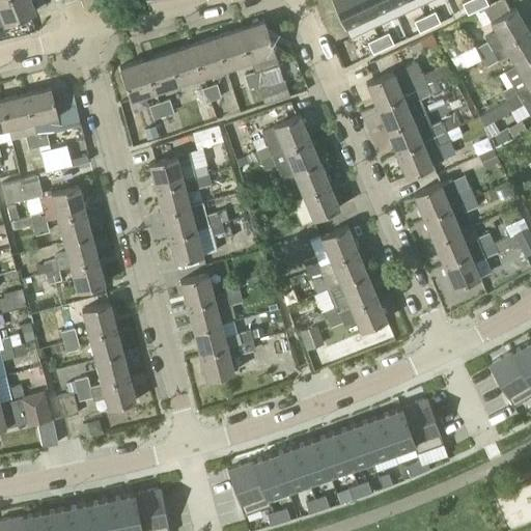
[(0,0),(0,25),(4,24),(36,11),(31,0),(0,0)]
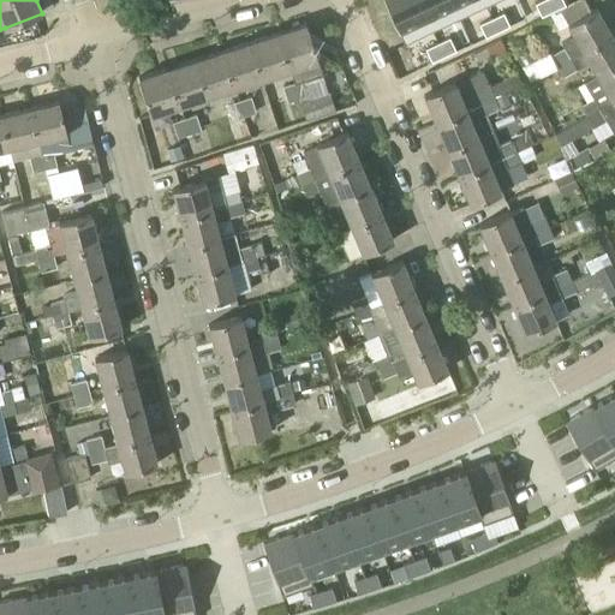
[(417,0),(383,0),(405,45),(433,31),(417,0)]
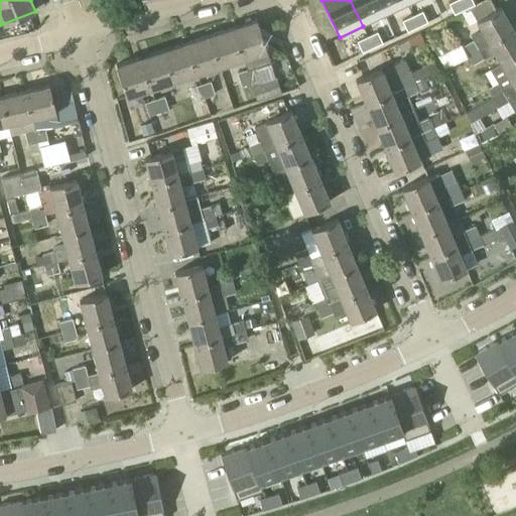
[(378,0),(350,0),(363,26),(385,15),(378,0)]
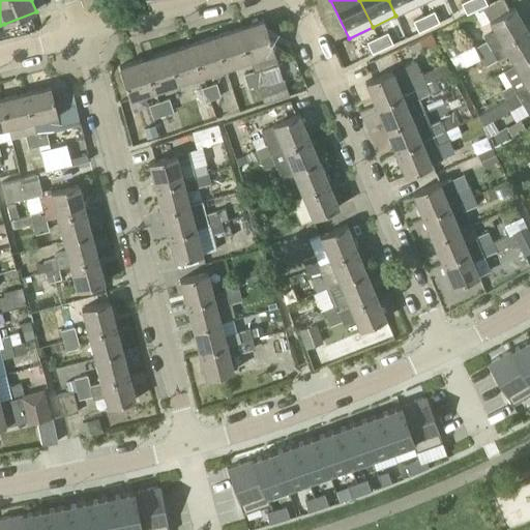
[(416,0),(388,0),(395,16),(419,5),(416,0)]
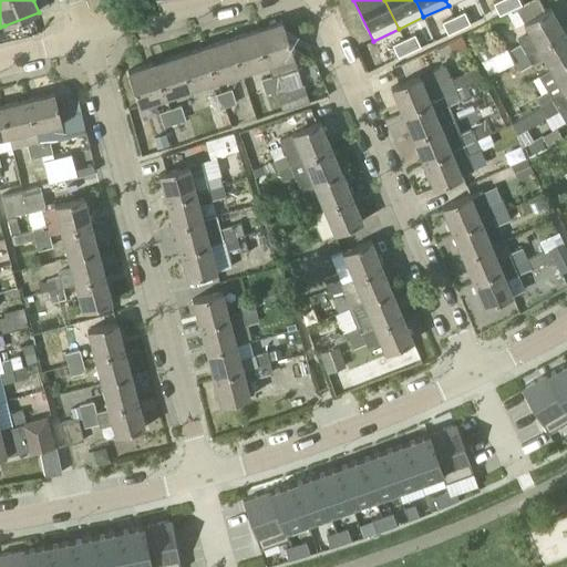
[(505,0),(500,0),(494,3),(500,16),(511,10),(505,0)]
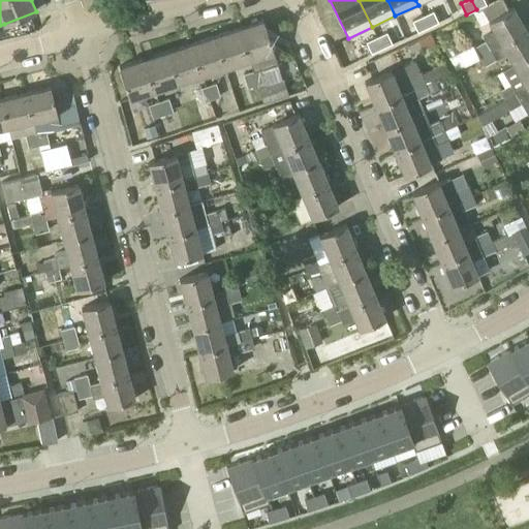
[(485,0),(471,0),(476,9),(487,4),(485,0)]
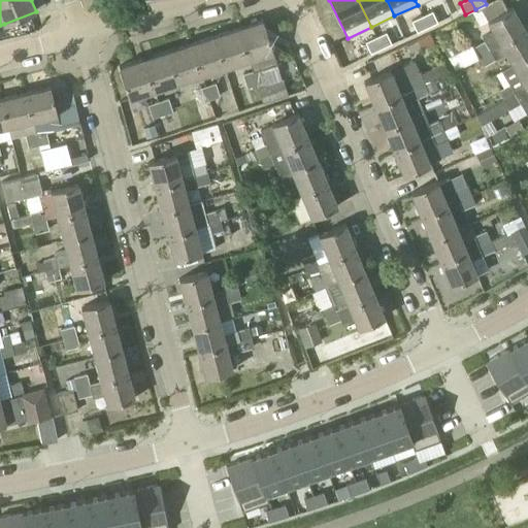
[(486,40),(473,46),(479,56),(526,29),(513,6),(488,22),(493,32),(484,37),(486,40)]
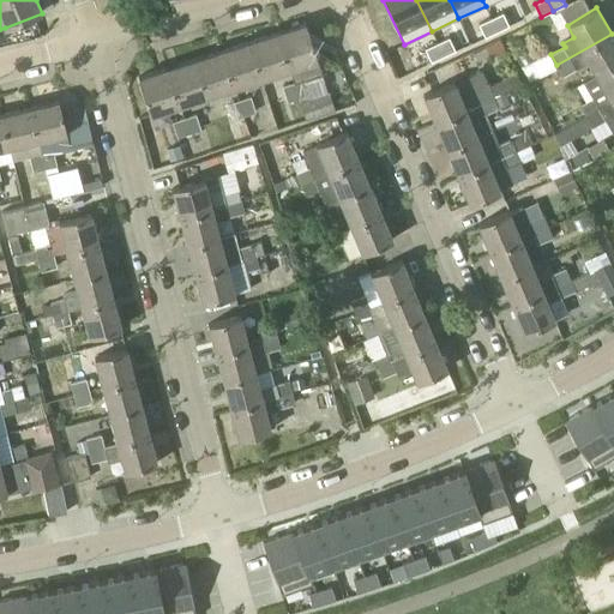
[(503,12),(491,18),(498,31),(510,25),(503,12)]
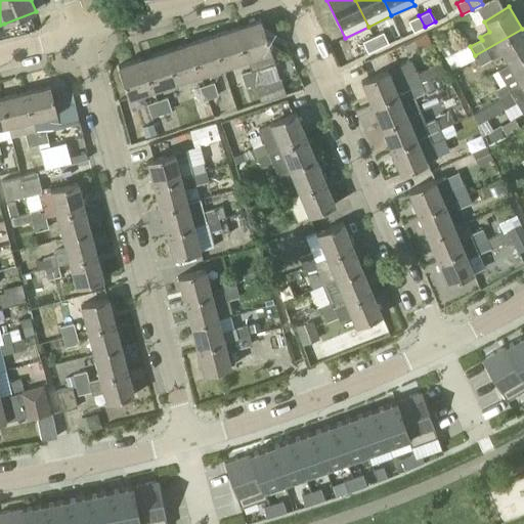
[(419,15),(408,20),(415,32),(425,27),(419,15)]
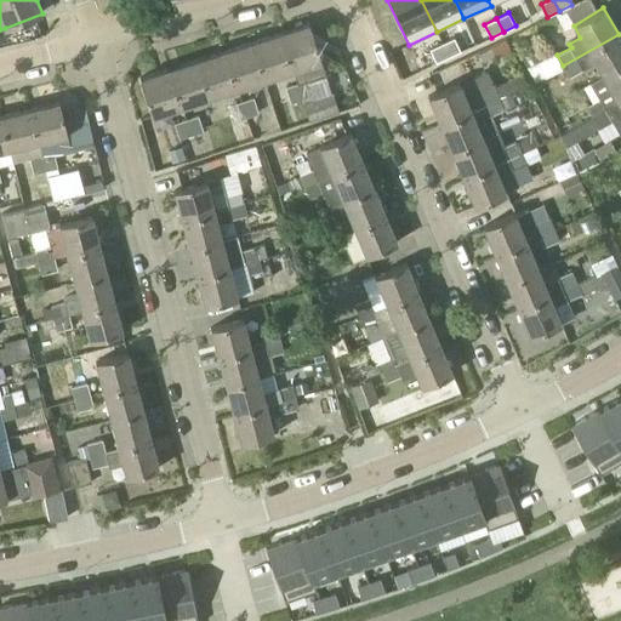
[(280,33),(292,70),(297,85),(302,100),(303,100),(305,103),(331,95),(326,75),(309,23),(280,33)]
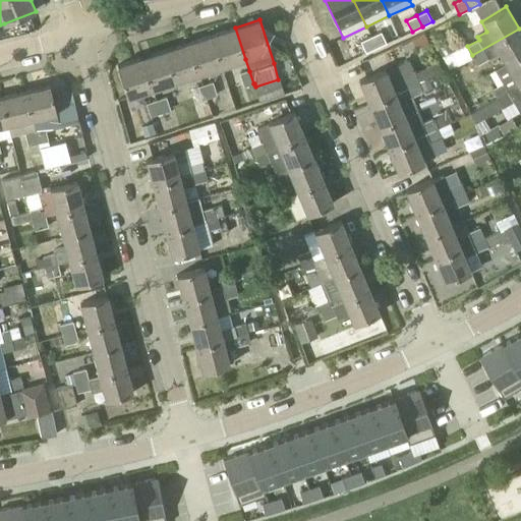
[(222,67),(245,59),(235,27),(212,35),(222,67)]
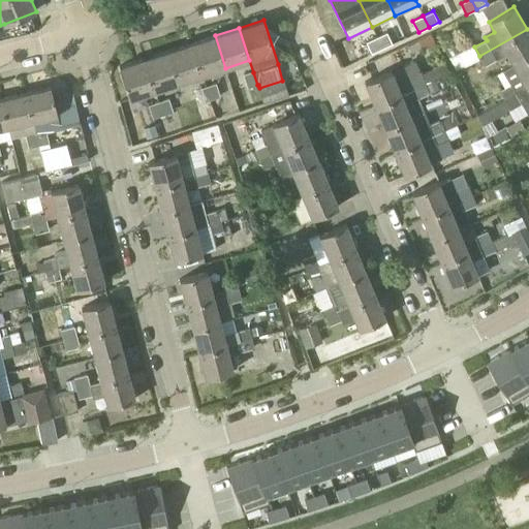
[(528,56),(528,33),(527,29),(479,56),(485,65),(506,53),(514,65),(528,56)]
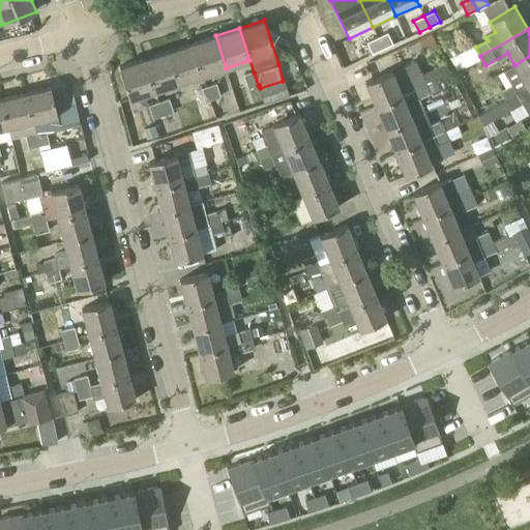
[(388,32),(378,37),(383,49),(393,43),(388,32)]
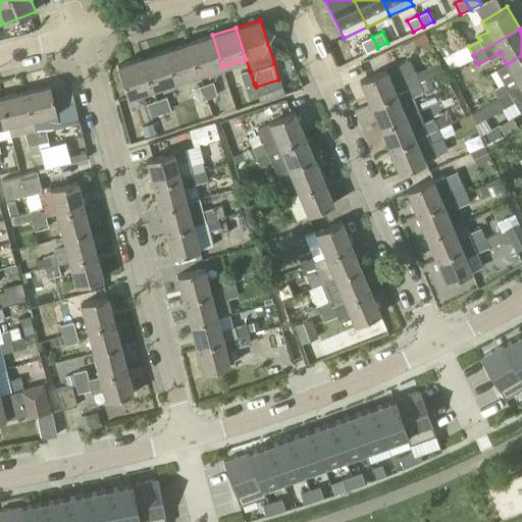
[(200,74),(222,67),(212,35),(189,43),(200,74)]
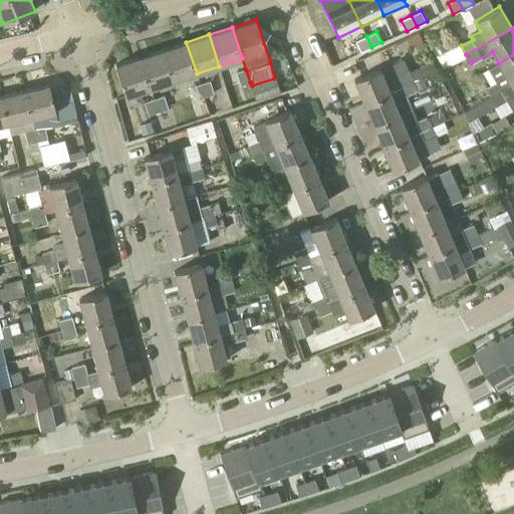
[(366,36),(355,41),(361,52),(371,47),(366,36)]
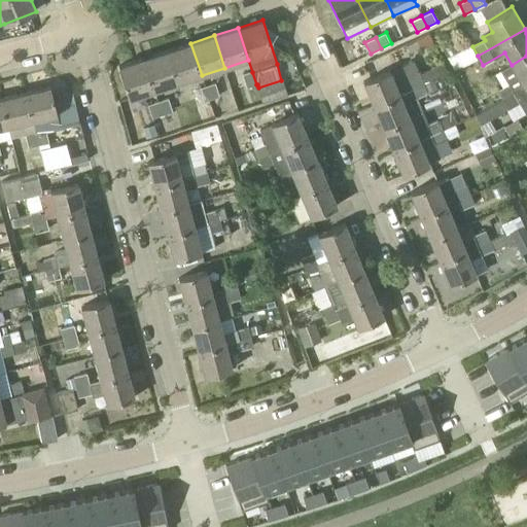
[(178,83),(202,75),(190,43),(167,50),(178,83)]
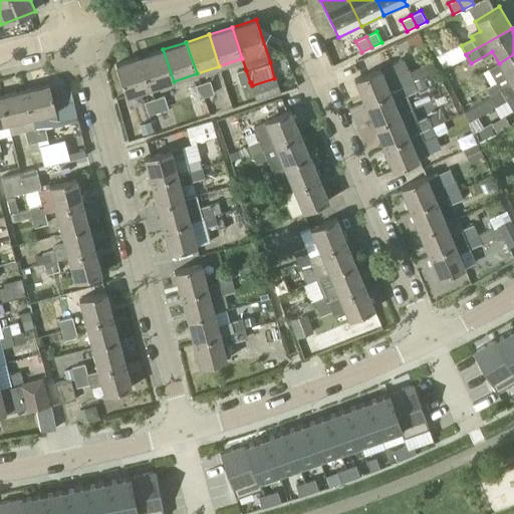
[(151,88),(174,81),(163,49),(140,56),(151,88)]
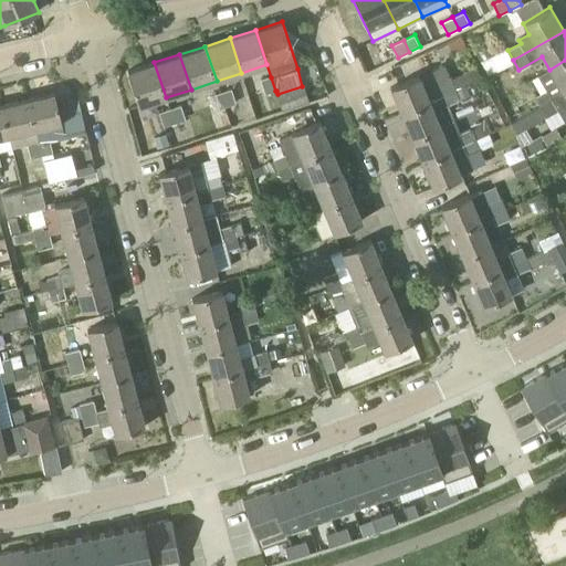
[(511,124),(565,91),(565,60),(549,70),(538,76),(546,91),(505,114),(511,124)]
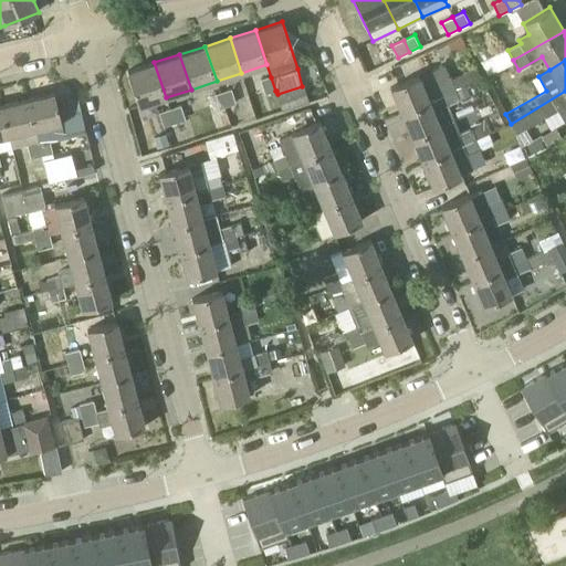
[(139,106),(166,97),(154,62),(128,71),(139,106)]
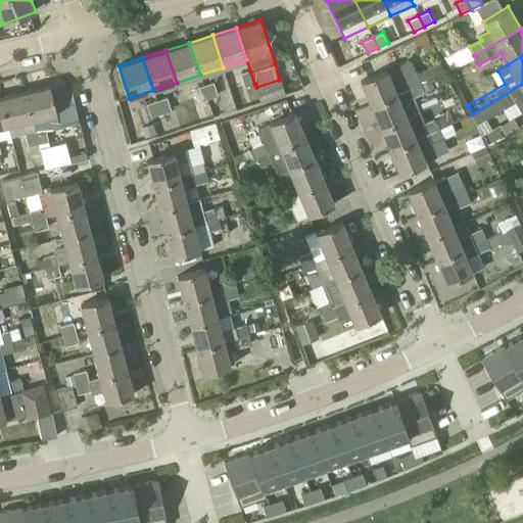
[(441,63),(417,74),(421,84),(444,74),(441,63)]
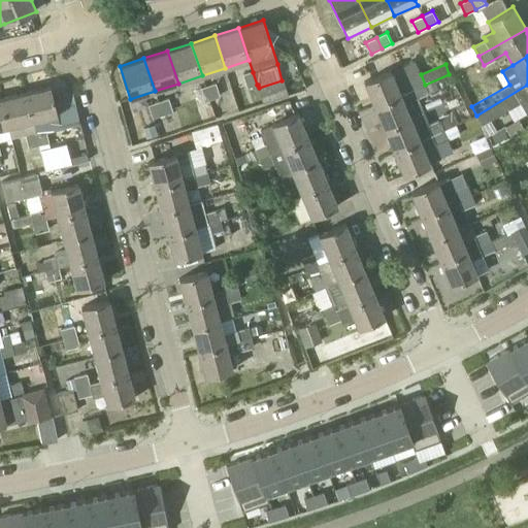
[(374,105),(425,85),(421,74),(408,79),(402,66),(364,81),(374,105)]
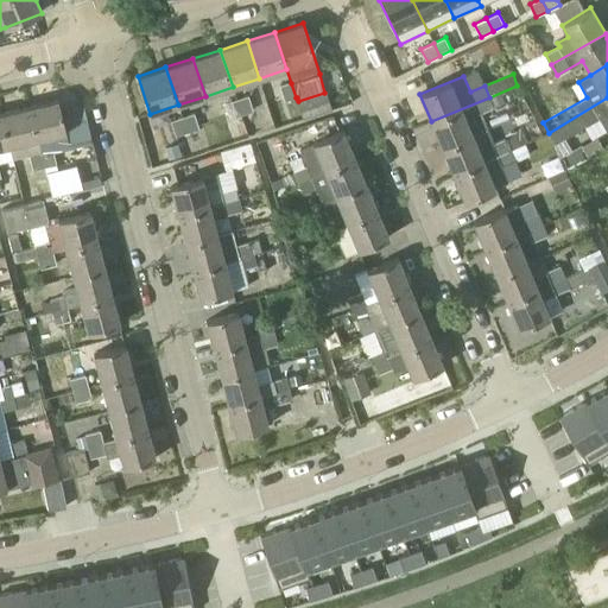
[(285,101),(296,97),(291,83),(280,87),(285,101)]
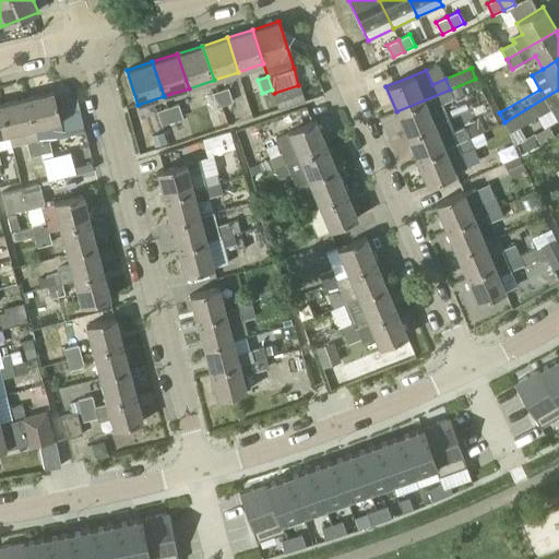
[(280,109),(305,100),(299,84),(298,85),(274,93),(280,109)]
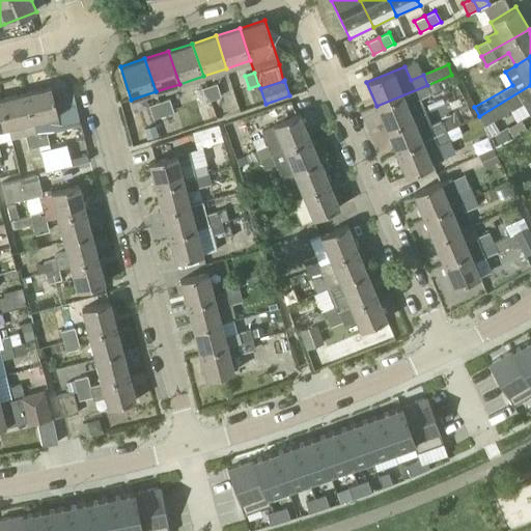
[(206,87),(211,101),(221,96),(217,83),(206,87)]
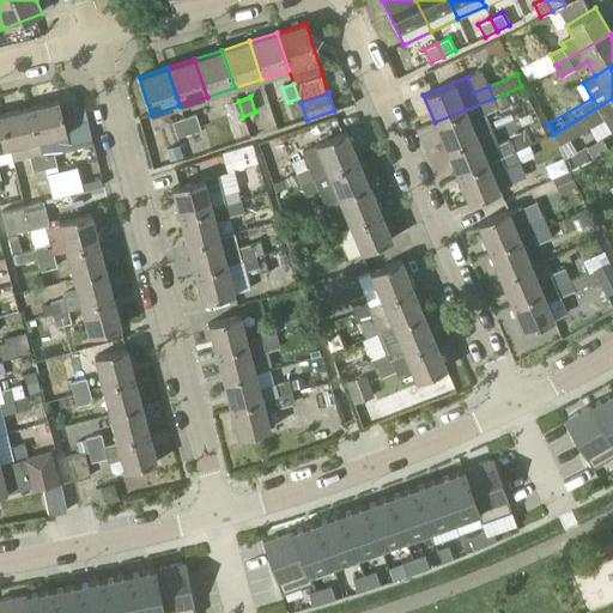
[(491,129),(485,114),(498,109),(493,99),(493,98),(435,122),(445,150),(491,129)]
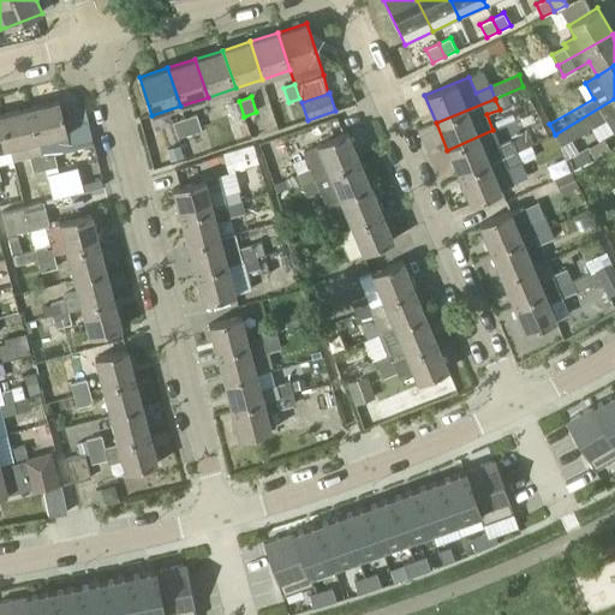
[(614,99),(555,135),(561,145),(607,119),(614,135),(614,133),(614,99)]
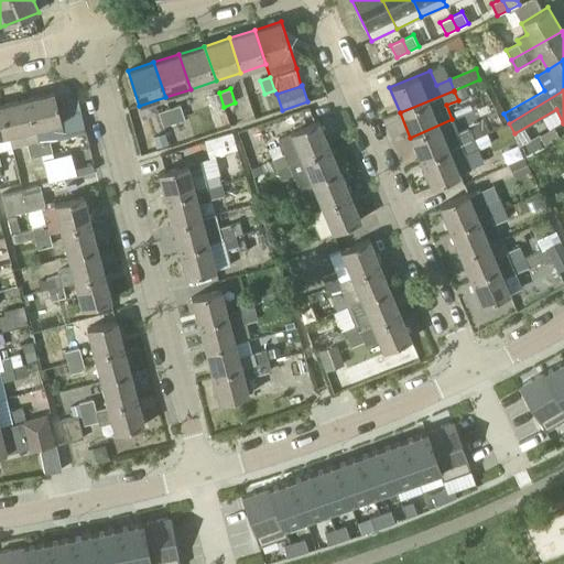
[(38,141),(41,152),(52,150),(49,138),(64,134),(62,122),(54,93),(28,99),(34,129),(38,141)]
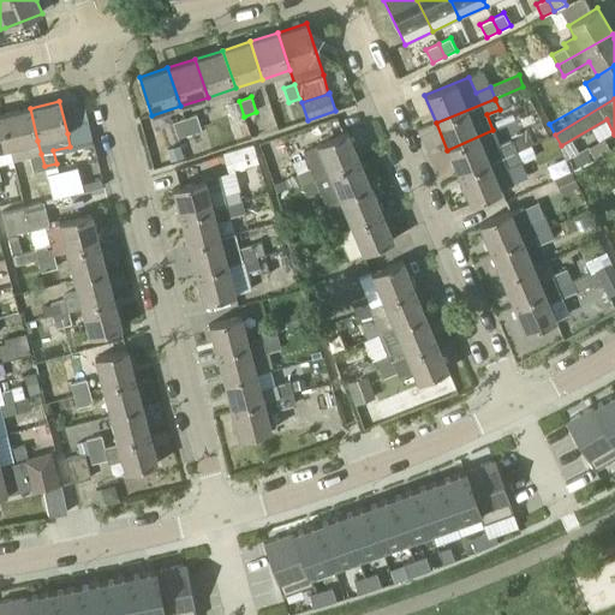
[(233,120),(244,117),(239,101),(228,105),(233,120)]
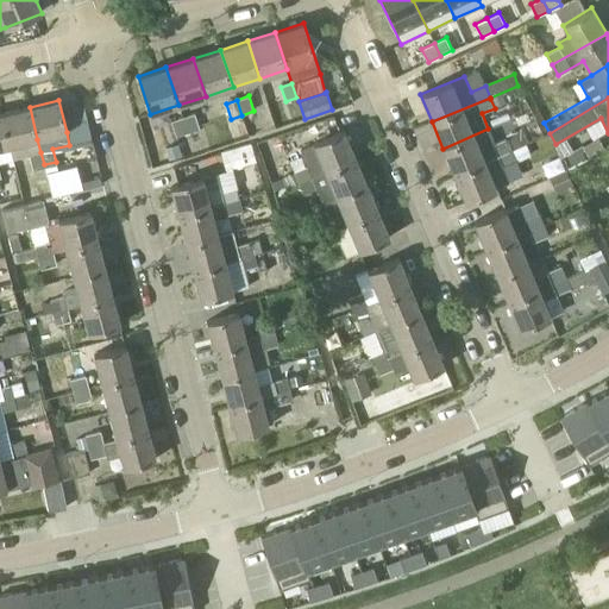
[(10,145),(37,139),(30,107),(1,113),(10,145)]
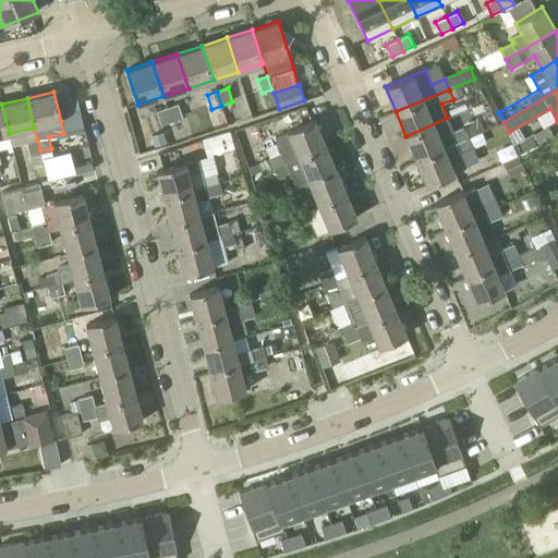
[(167,108),(171,121),(182,118),(178,105),(167,108)]
